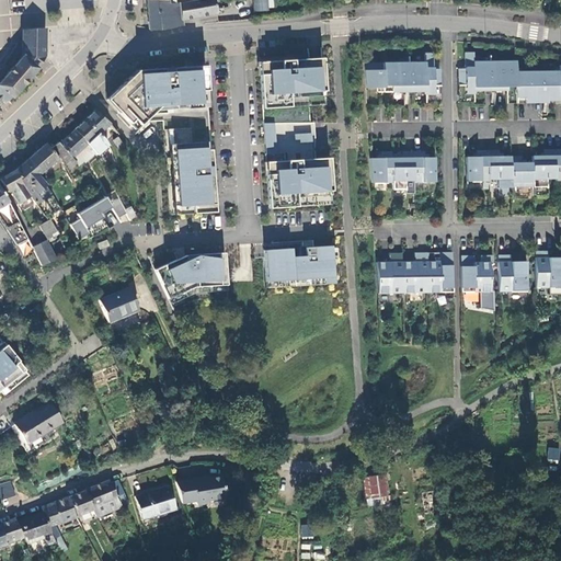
[(148,7),(149,31),(153,31),(161,30),(171,29),(175,27),(185,25),(183,21),(193,19),(216,14),(213,0),(201,0),(198,0),(184,3),(178,4),(168,6),(148,7)]
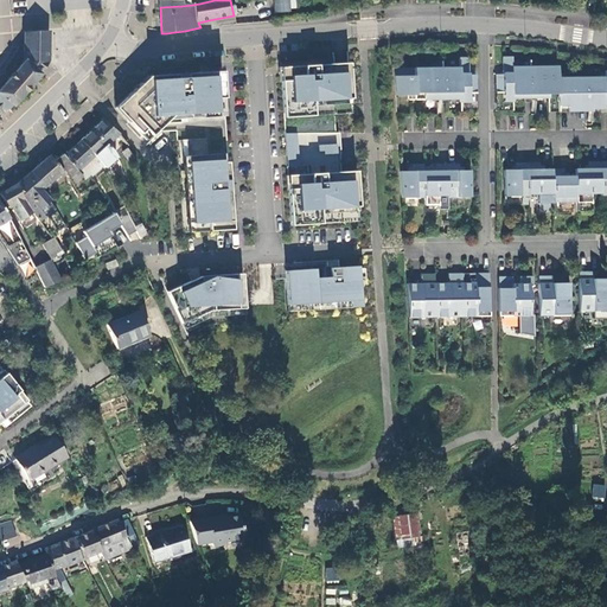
[(288,0),(273,0),(274,13),(289,12),(288,0)]
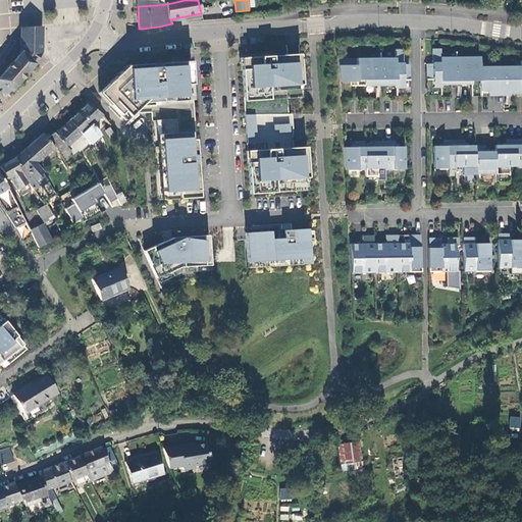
[(30,27),(19,28),(18,51),(35,64),(37,58),(41,52),(42,27),(37,27),(30,27)]
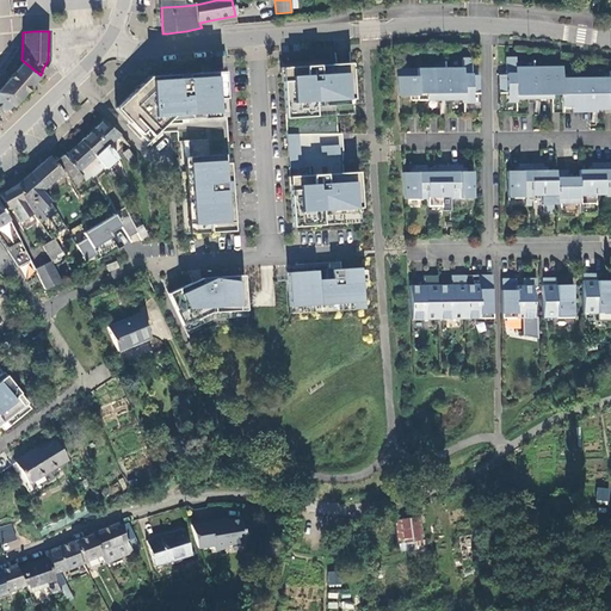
[(10,107),(24,92),(41,75),(22,60),(0,86),(0,99),(8,107),(10,107)]
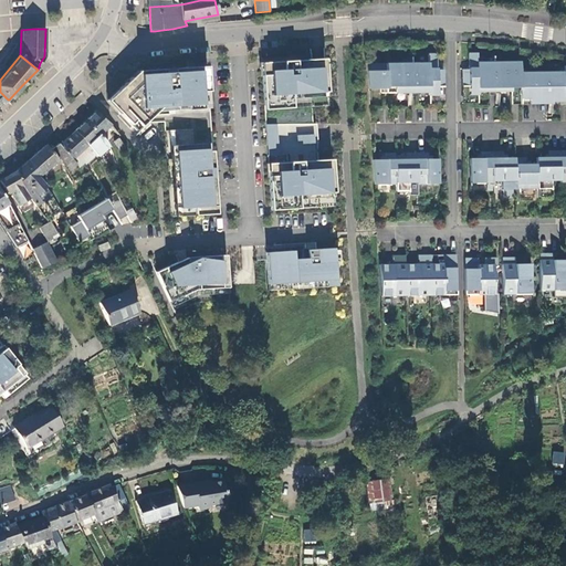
[(431,95),(431,73),(440,73),(440,72),(440,69),(437,65),(440,63),(439,56),(431,56),(431,65),(369,65),(370,91),(388,91),(389,91),(389,90),(398,88),(398,95),(431,95)]
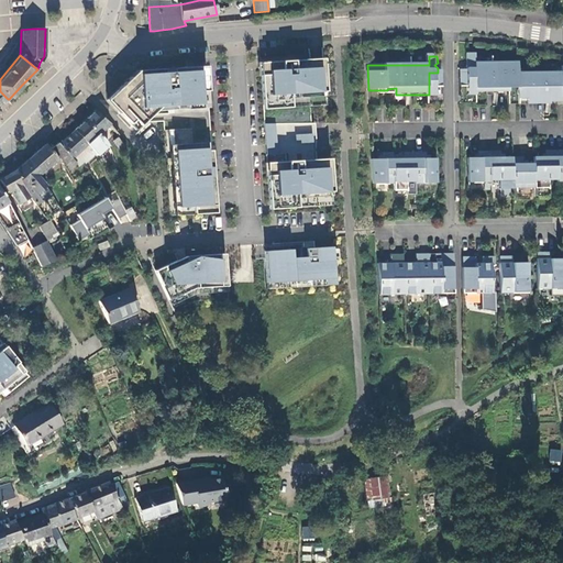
[(562,75),(538,75),(538,78),(521,78),(521,75),(520,75),(520,65),(478,65),(478,56),(470,56),(470,63),(472,66),(470,68),(470,72),(470,73),(477,73),(477,95),(478,95),(510,95),(511,95),(511,90),(520,90),(520,101),(551,101),(551,105),(552,105),(562,105),(562,75)]
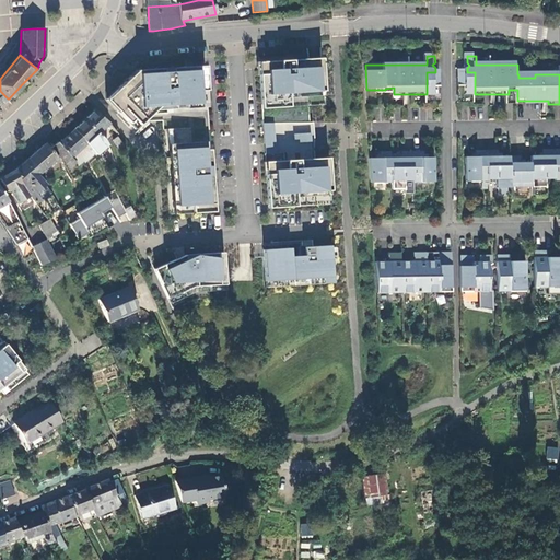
[(323,59),(322,59),(259,62),(268,209),(330,206),(328,159),(312,160),(311,139),(314,138),(313,124),(310,124),(308,106),(325,106),(323,59)]
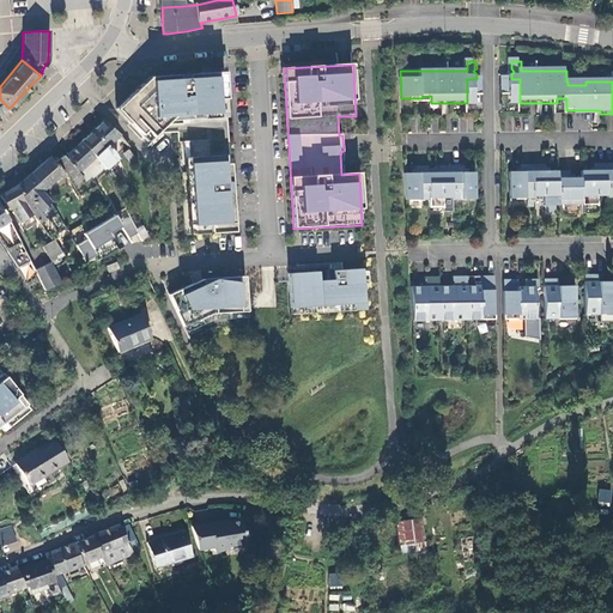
[(145,138),(143,140),(149,146),(163,133),(178,132),(184,235),(234,232),(224,73),(151,79),(117,109),(145,138)]
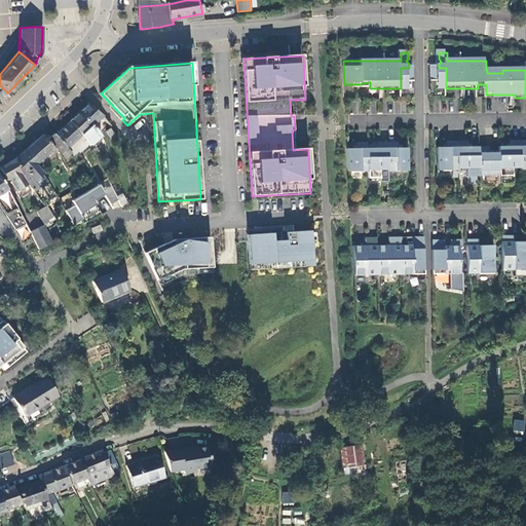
[(401,88),(401,99),(415,99),(415,67),(409,67),(409,68),(401,68),(401,88)]
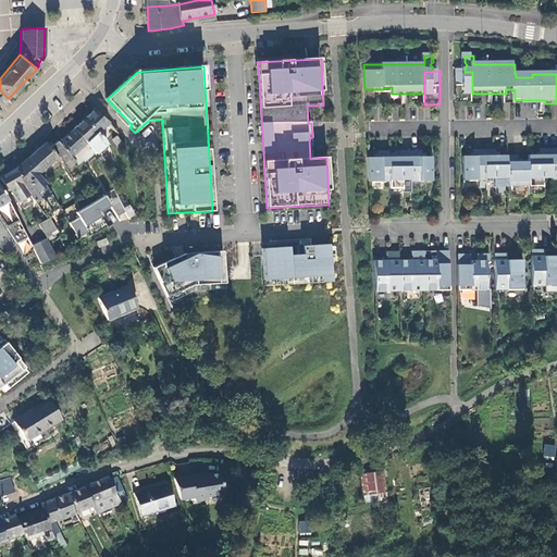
[(465,72),(465,71),(457,72),(457,104),(473,104),(473,94),(472,94),(472,72),(465,72)]
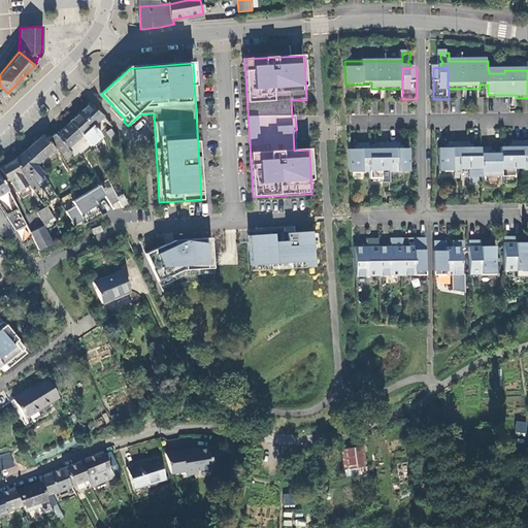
[(480,89),(479,89),(479,100),(518,100),(518,98),(517,98),(517,95),(488,95),(488,85),(480,85),(480,89)]
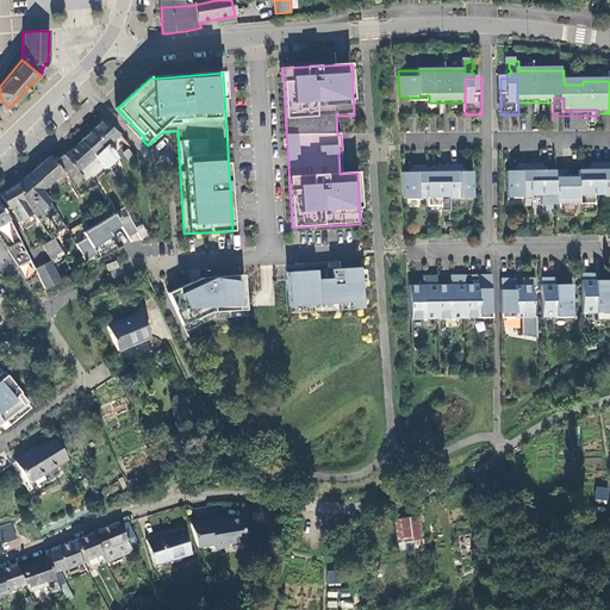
[(118,136),(104,120),(94,130),(109,145),(118,136)]
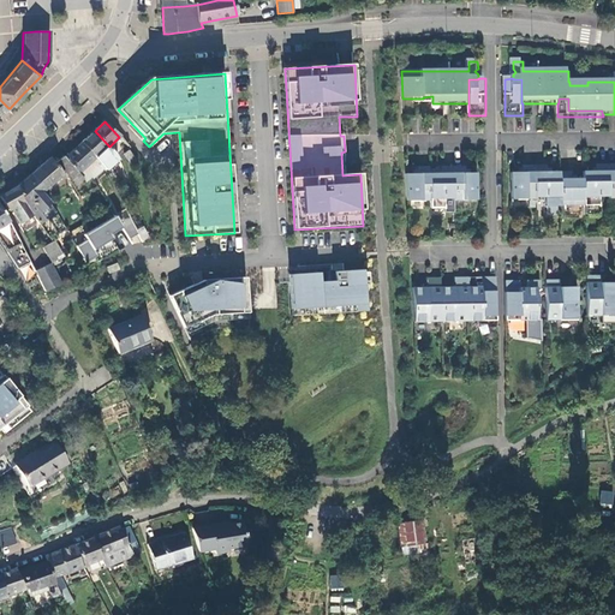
[(84,142),(105,167),(106,168),(119,159),(114,151),(109,147),(95,131),(84,142)]
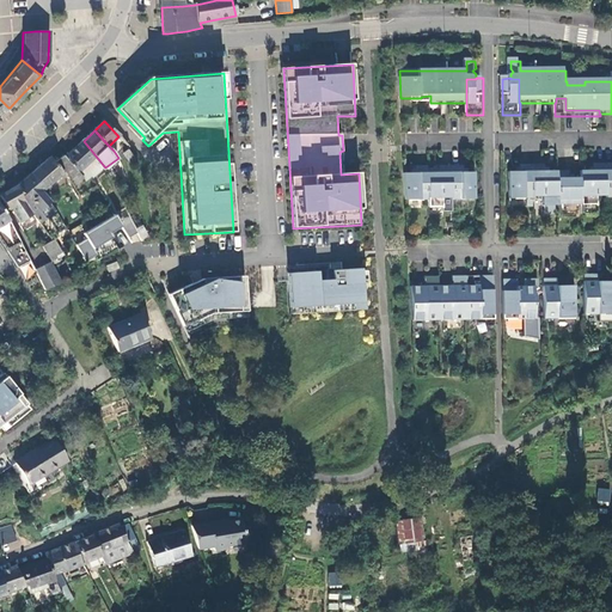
[(89,181),(92,177),(104,166),(84,141),(67,157),(80,172),(84,176),(89,181)]
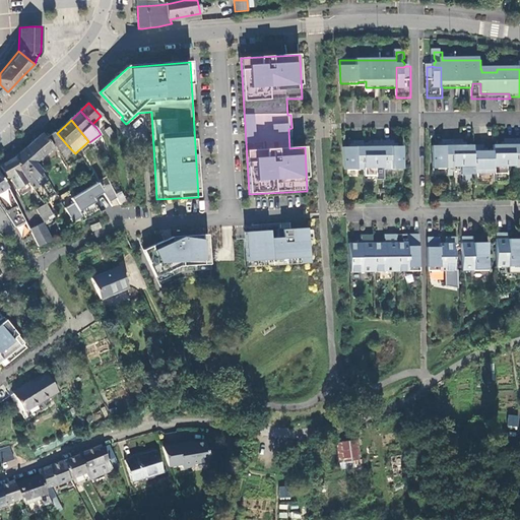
[(49,137),(62,151),(68,146),(57,133),(55,132),(49,137)]
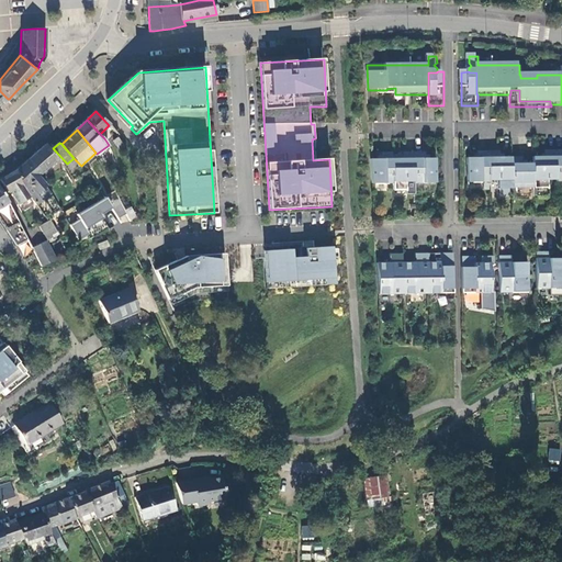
[(40,177),(43,173),(58,159),(47,145),(33,157),(40,165),(34,169),(40,177)]
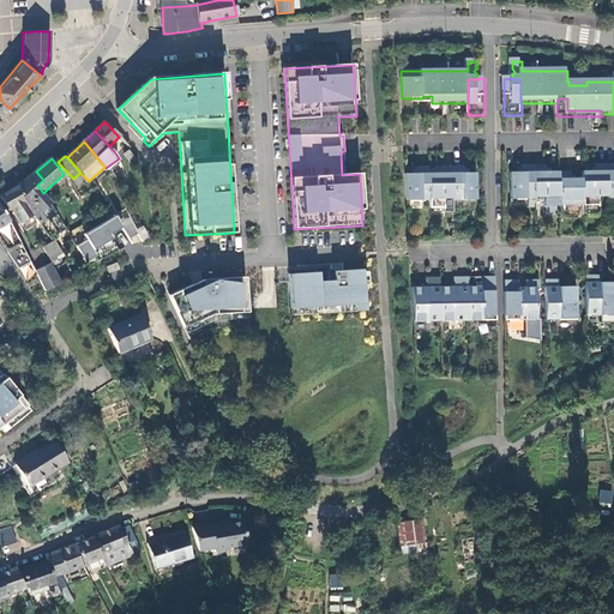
[(611,196),(609,167),(597,168),(597,174),(584,174),(584,182),(585,208),(585,209),(601,209),(601,199),(601,196),(611,196)]
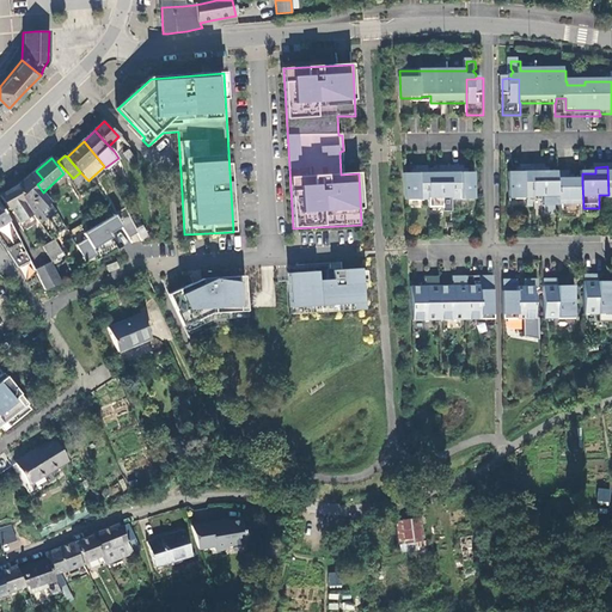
[(429,175),(429,169),(429,167),(417,167),(417,175),(405,175),(408,202),(429,201),(429,175)]
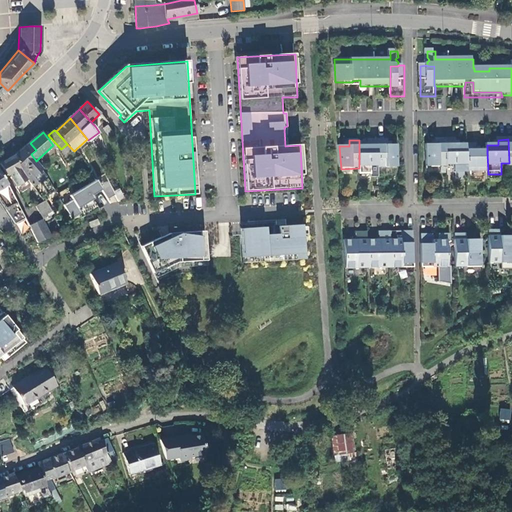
[(371,163),(379,163),(378,140),(369,140),(369,146),(359,146),(359,168),(359,174),(371,174),(371,167),(371,163)]
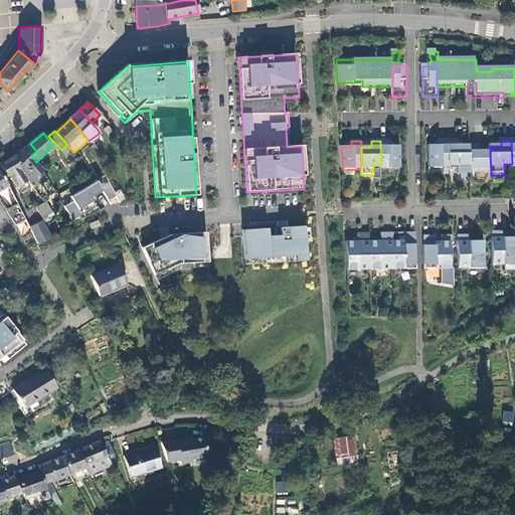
[(381,164),(381,168),(381,169),(400,169),(400,147),(391,147),(391,141),(380,141),(381,164)]
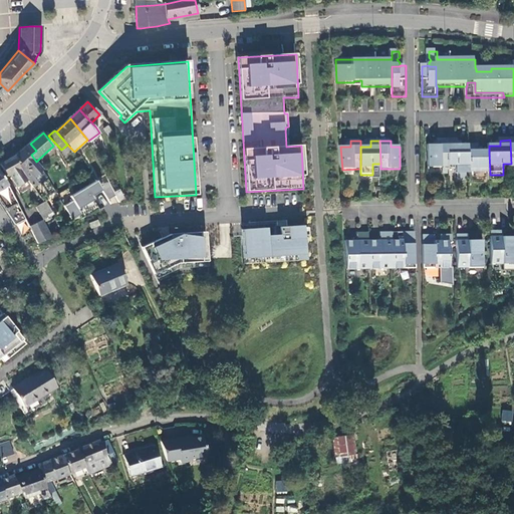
[(449,167),(449,164),(449,141),(439,141),(439,147),(430,147),(430,169),(449,169),(449,168),(449,167)]
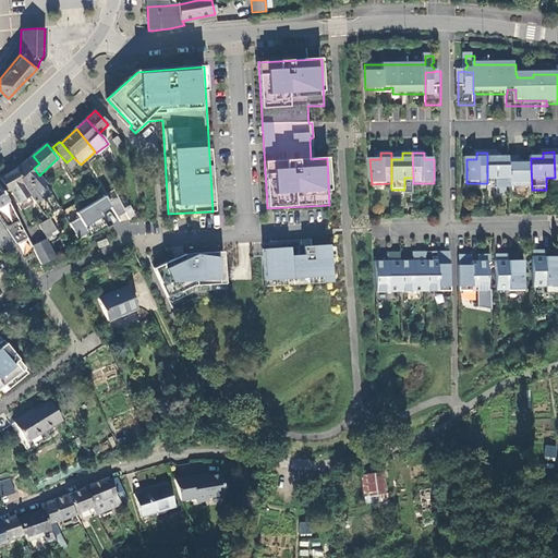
[(487,178),(496,178),(496,182),(496,190),(510,190),(510,189),(510,158),(498,158),(498,153),(487,153),(487,178)]
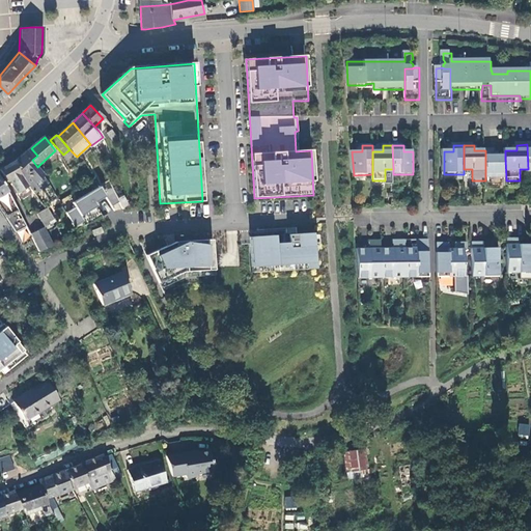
[(43,176),(44,175),(37,167),(32,160),(37,156),(31,148),(16,162),(30,186),(34,194),(37,192),(36,190),(39,188),(42,189),(48,185),(48,182),(43,176)]
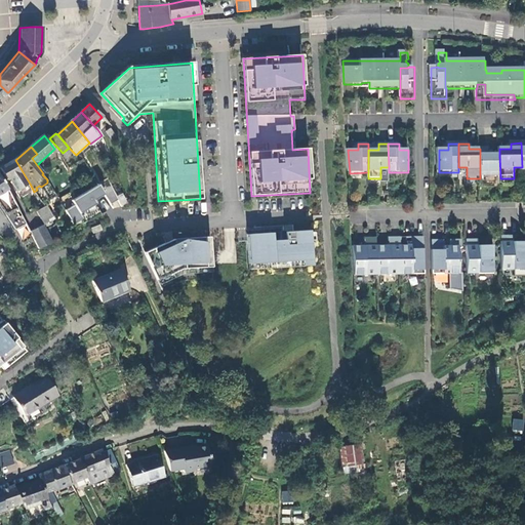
[(69,148),(63,153),(67,157),(72,151),(69,148)]
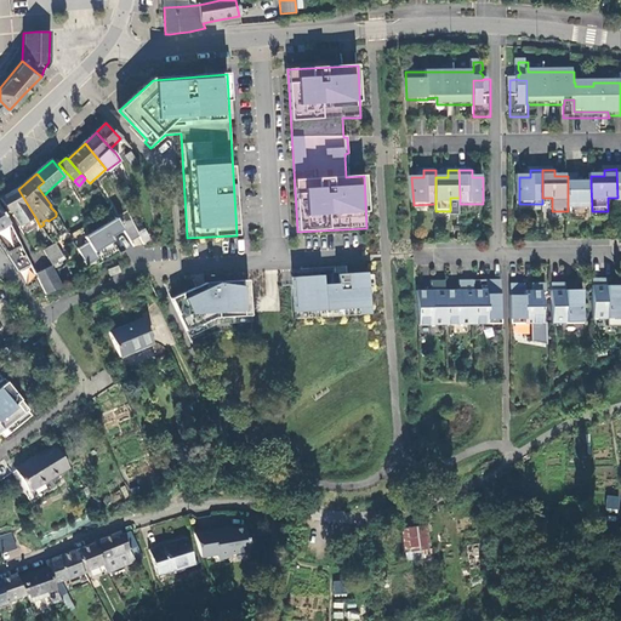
[(591,184),(580,184),(580,176),(568,176),(568,210),(592,210),(591,184)]
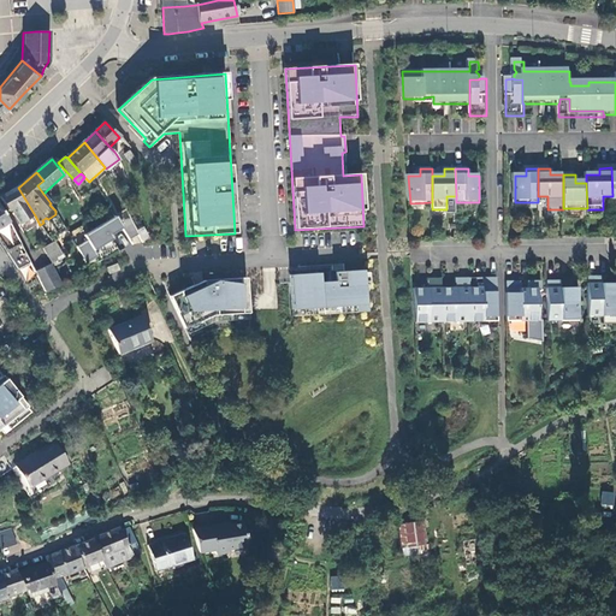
[(35,215),(18,188),(1,199),(9,212),(12,211),(21,224),(35,215)]
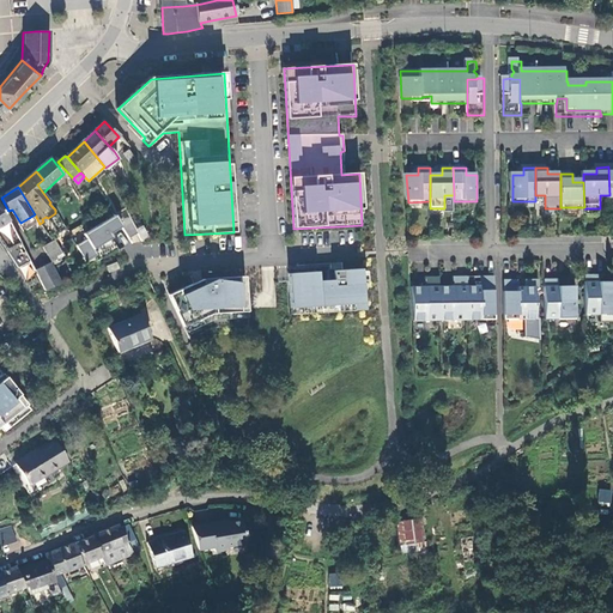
[(138,234),(127,211),(120,216),(125,224),(122,225),(129,238),(138,234)]
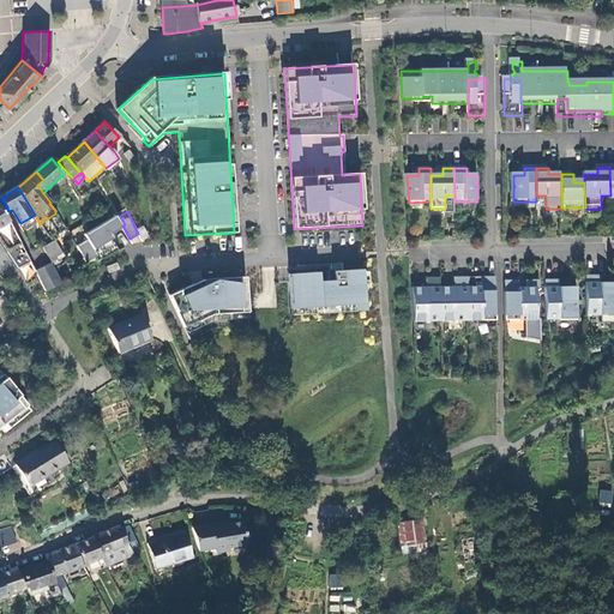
[(50,230),(62,232),(64,217),(52,217),(50,230)]
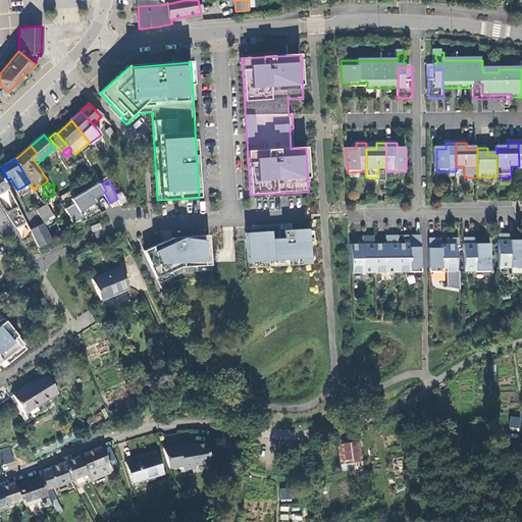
[(121,205),(126,203),(121,193),(116,195),(121,205)]
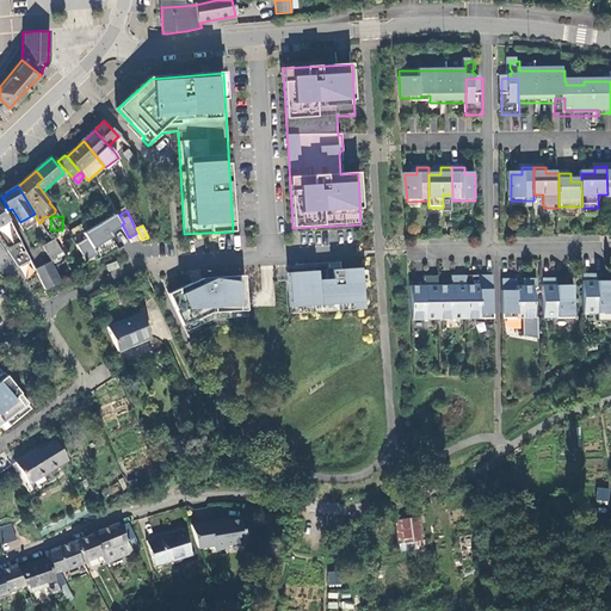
[(18,240),(14,232),(0,238),(0,240),(19,270),(24,277),(29,285),(39,279),(36,271),(28,255),(18,240)]
